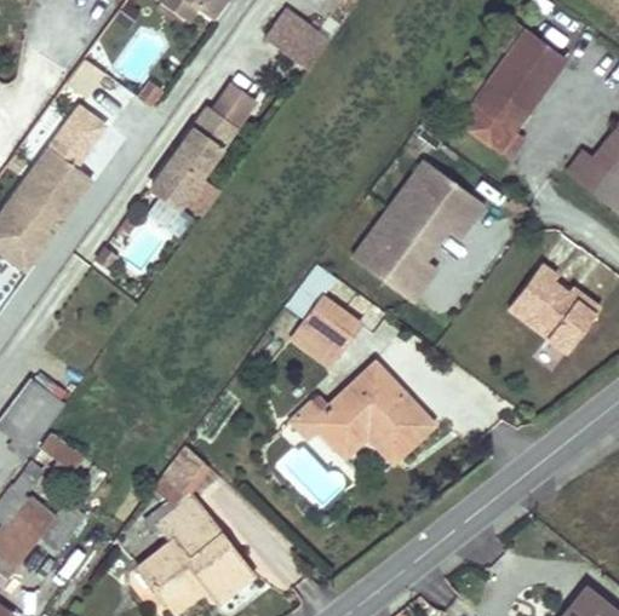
[(204,4),(199,0),(171,0),(195,17),(204,4)]
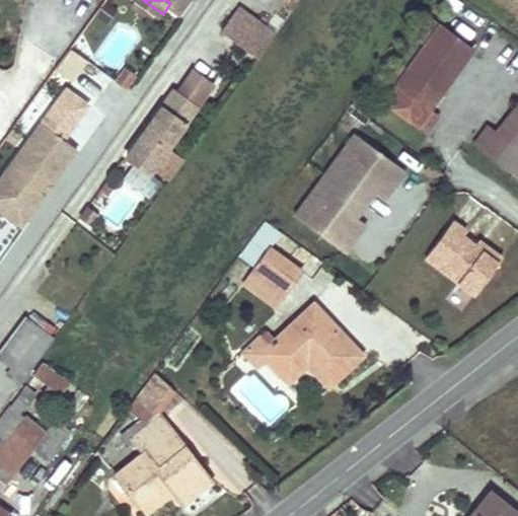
[(166,0),(170,3),(179,9),(187,0),(166,0)]
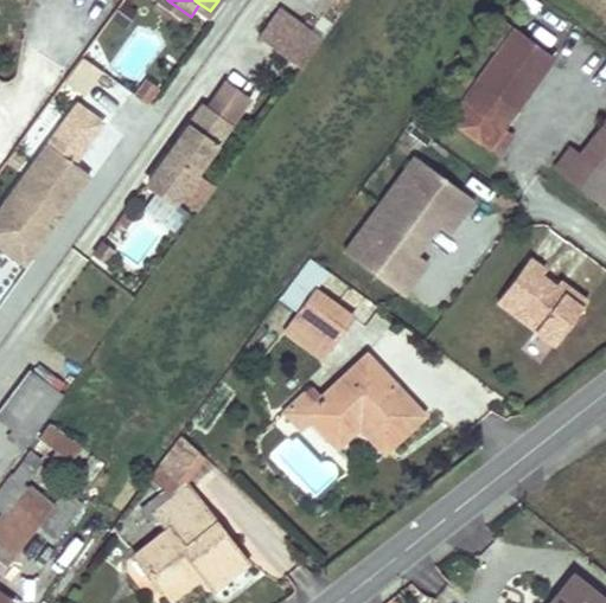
[(260,31),(304,63),(325,33),(282,1),(260,31)]
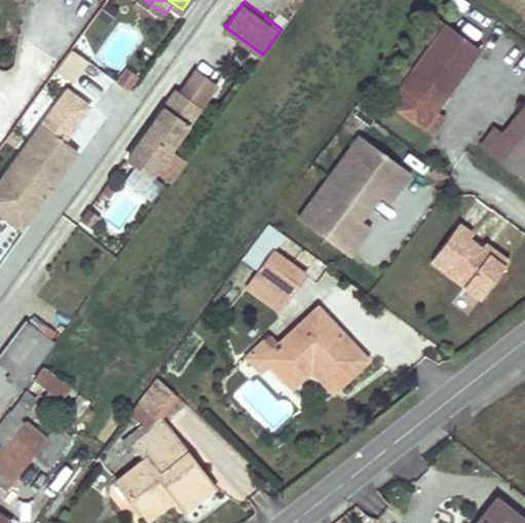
[(413,90),(424,74),(448,91),(480,48),(436,14),(390,76),(401,83),(388,100),(430,132),(443,115),(436,109),(436,108),(413,90)]
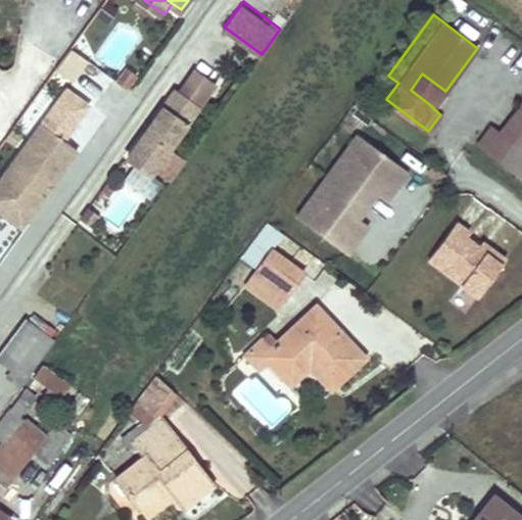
[(195,62),(176,89),(199,105),(219,79),(195,62)]
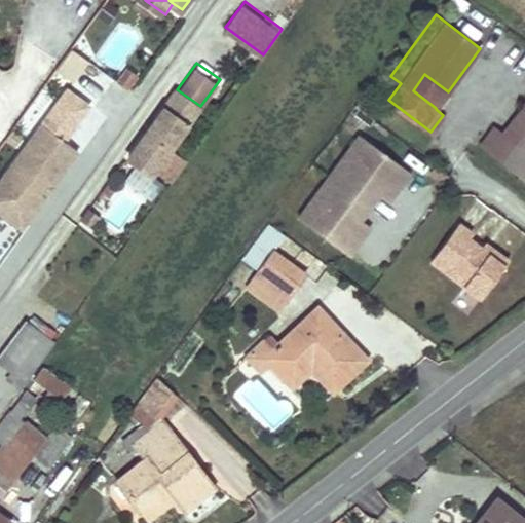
[(129,85),(141,72),(130,64),(119,77),(129,85)]
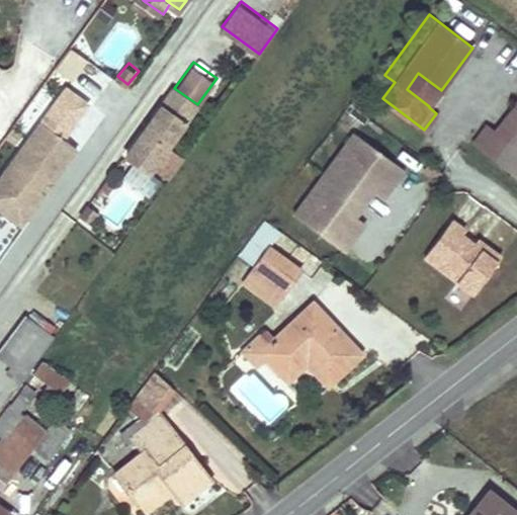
[(441,90),(418,73),(407,89),(429,106),(441,90)]
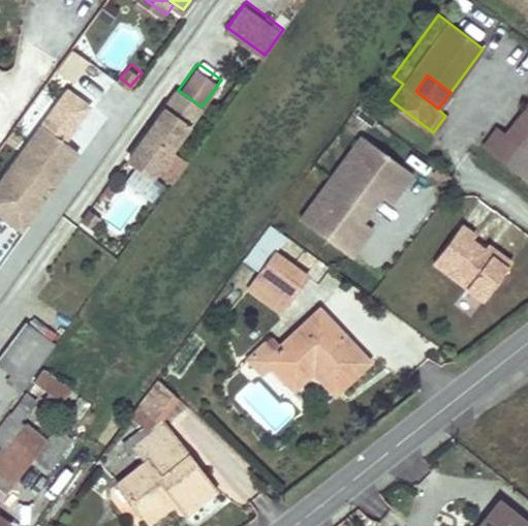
[(78,150),(64,140),(89,104),(67,88),(41,123),(5,174),(19,183),(2,206),(26,223),(79,150),(78,150)]
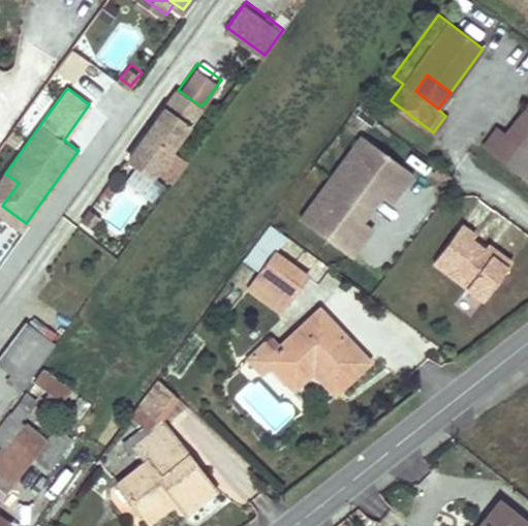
[(178,90),(130,156),(153,174),(202,106),(178,90)]
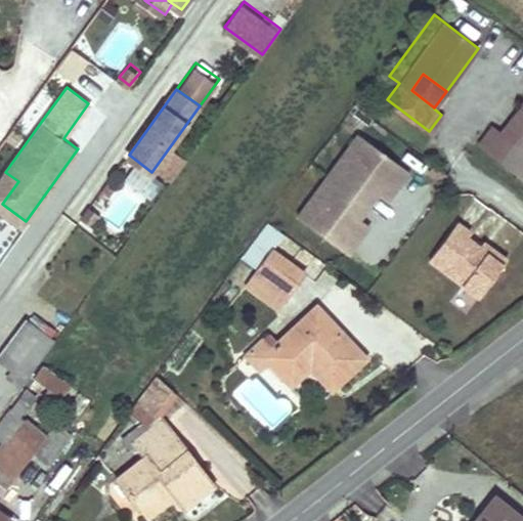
[(522,103),(504,130),(518,140),(522,133),(522,103)]
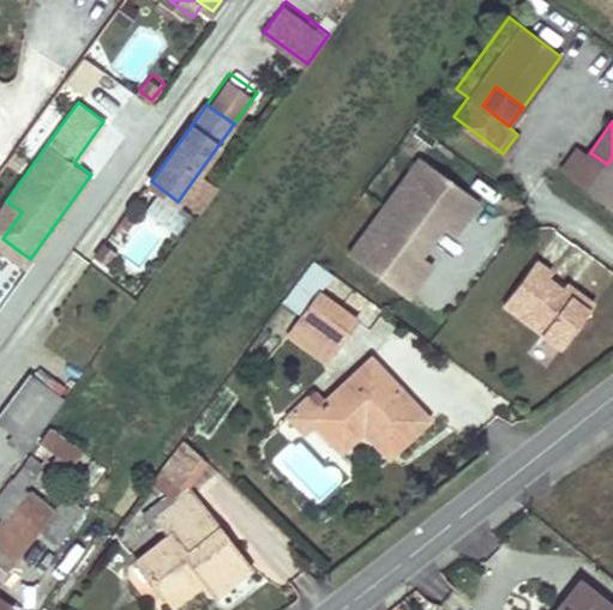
[(612,156),(607,164),(590,152),(580,144),(564,165),(612,200),(612,156)]
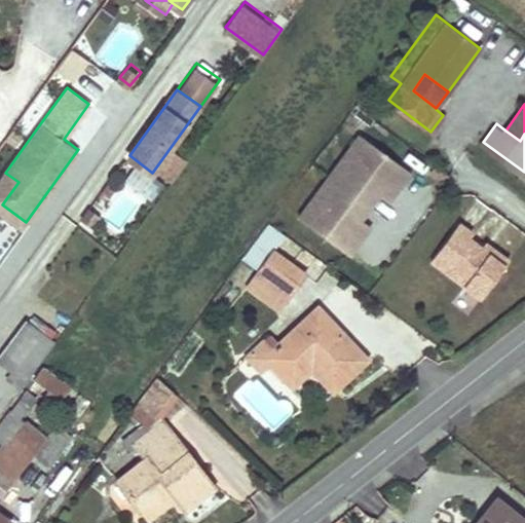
[(360,219),(379,192),(373,188),(381,177),(398,188),(410,171),(359,134),(298,217),(348,254),(361,237),(345,226),(353,215),(360,219)]
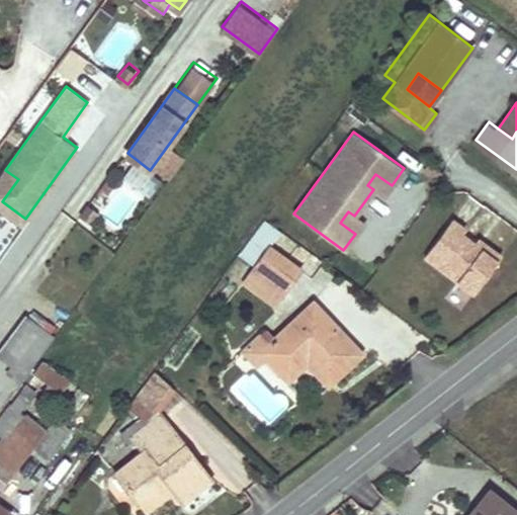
[(438,155),(428,167),(437,174),(447,162),(438,155)]
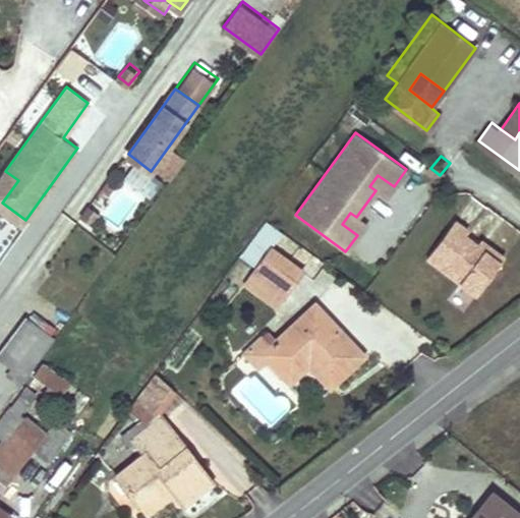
[(2,203),(18,180),(5,171),(0,177),(0,209),(21,225),(25,220),(2,203)]
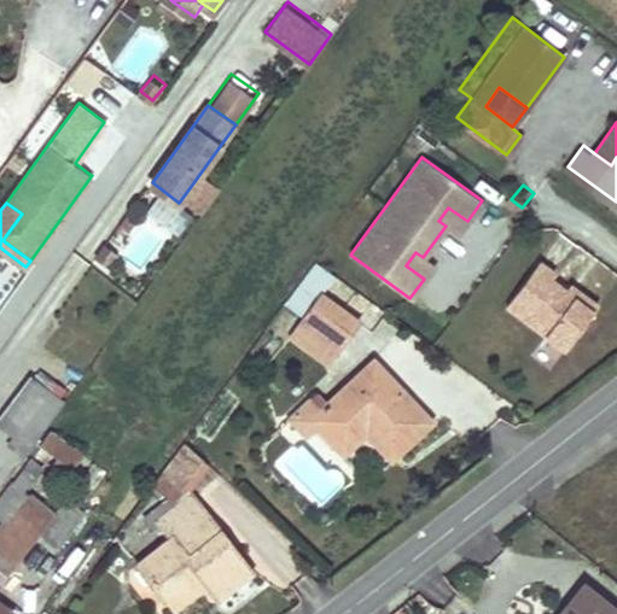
[(458,234),(467,221),(448,208),(438,221),(446,226),(458,234)]
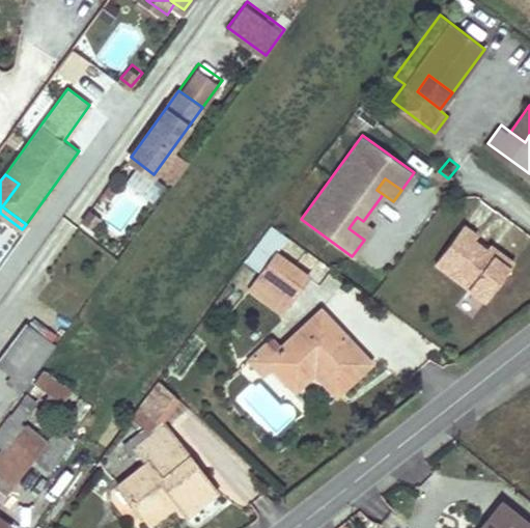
[(94,225),(101,217),(89,209),(83,218),(94,225)]
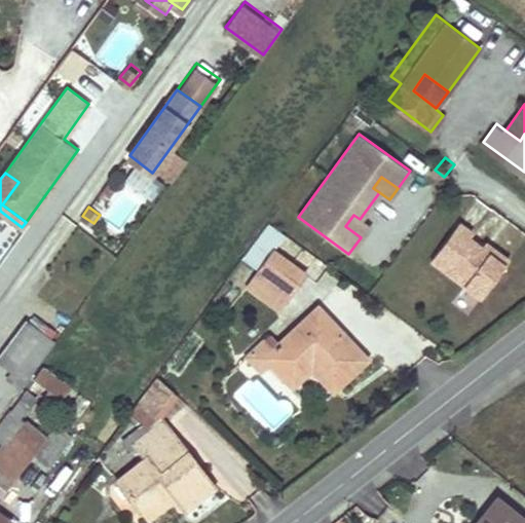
[(369,226),(360,219),(353,215),(345,226),(361,237),(369,226)]
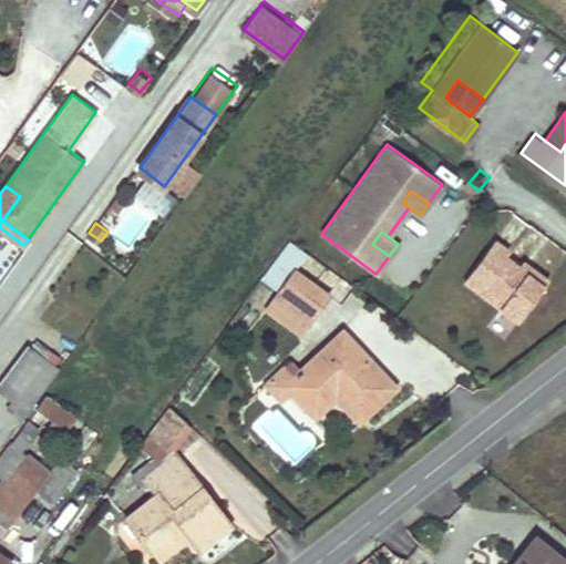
[(290,238),(264,274),(283,287),(295,270),(308,252),(290,238)]
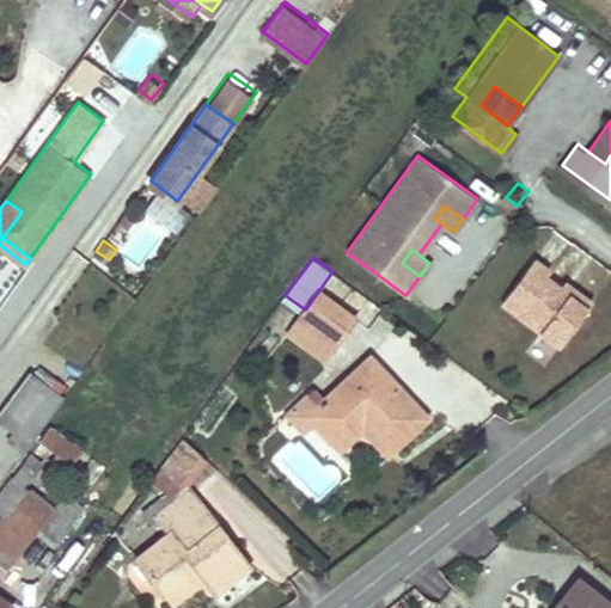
[(531,257),(500,301),(558,343),(585,306),(557,286),(542,275),(547,269),(531,257)]
